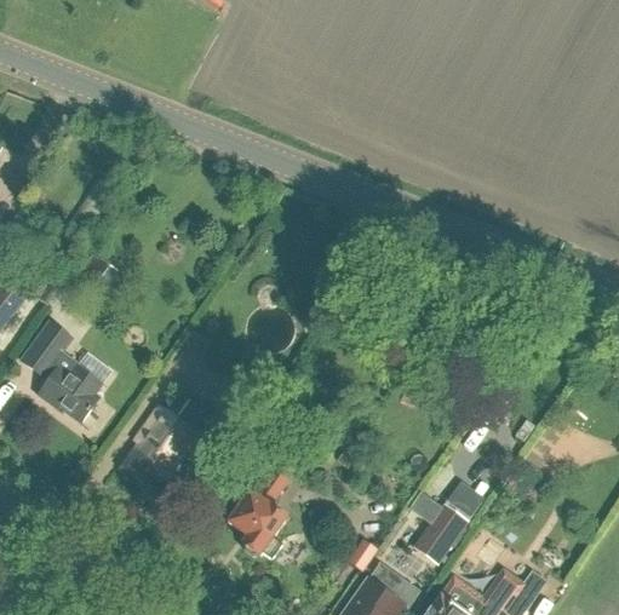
[(0,327),(24,295),(4,280),(0,285),(0,327)]
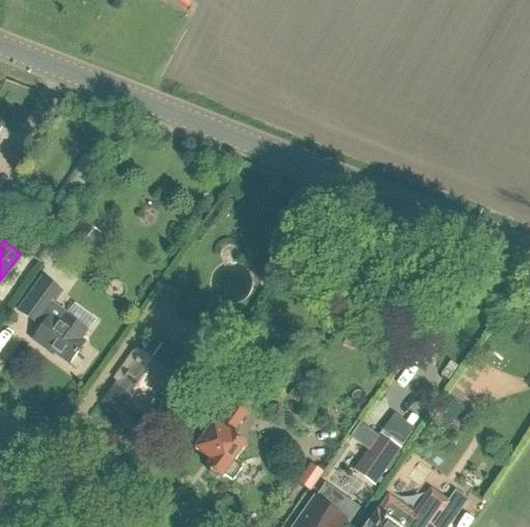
[(24,311),(36,322),(38,320),(43,323),(32,337),(47,349),(48,347),(68,362),(85,340),(81,337),(87,329),(65,313),(67,311),(53,301),(56,296),(60,289),(42,276),(18,307),(24,311)]
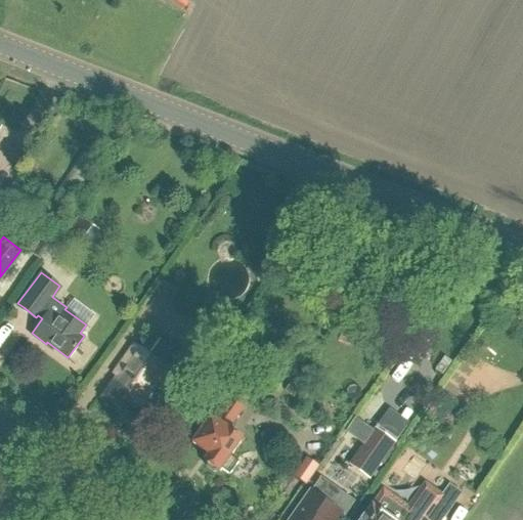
[(166,365),(161,362),(173,346),(150,331),(139,347),(133,342),(120,361),(123,364),(115,375),(110,382),(100,395),(117,406),(126,394),(139,403),(166,365)]
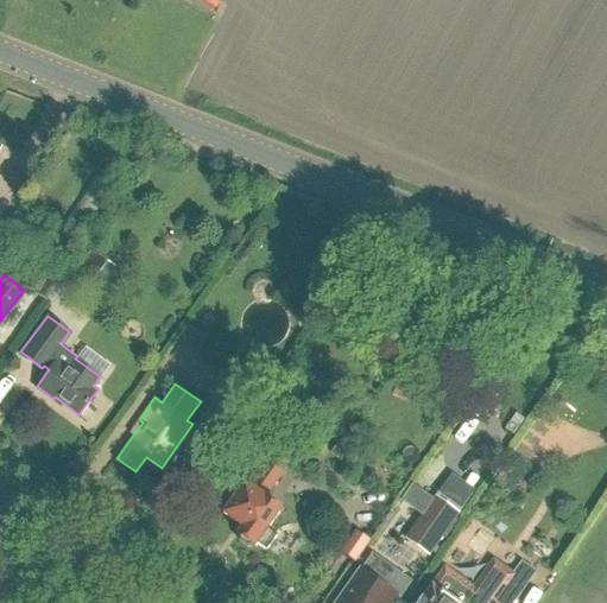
[(254,545),(257,541),(265,547),(276,533),(266,527),(280,507),(263,495),(282,469),(267,459),(248,486),(244,482),(222,512),(242,526),(238,532),(239,533),(240,539),(247,545),(252,543),(254,545)]
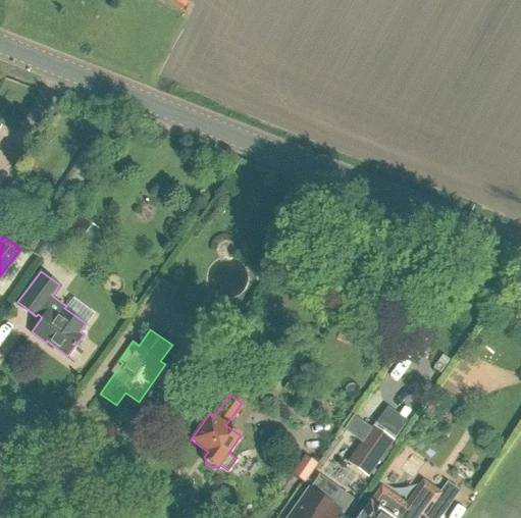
[(372,423),(351,454),(372,469),(394,438),(372,423)]
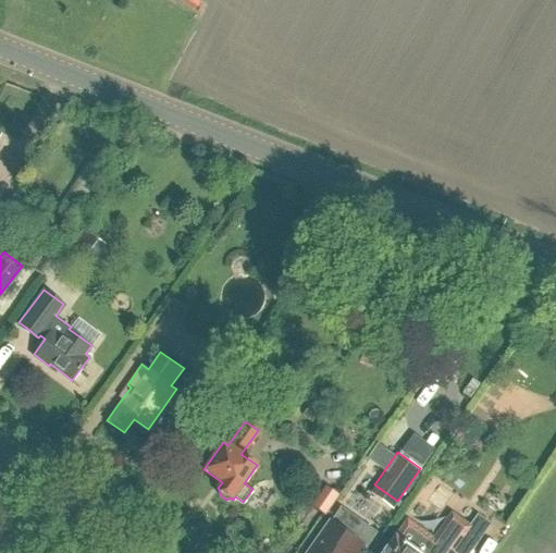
[(324,484),(311,504),(324,514),(338,493),(324,484)]
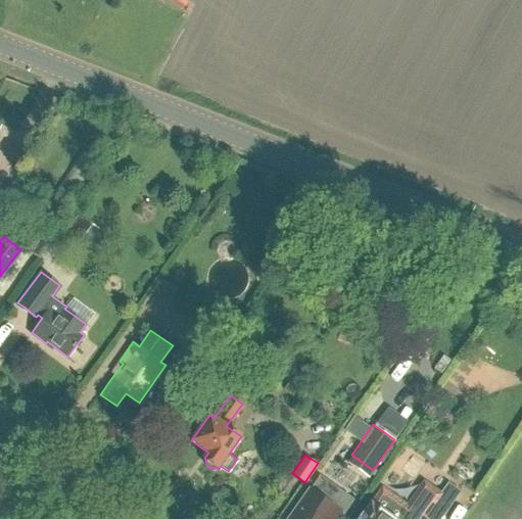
[(267,456),(256,475),(270,482),(280,463),(267,456)]
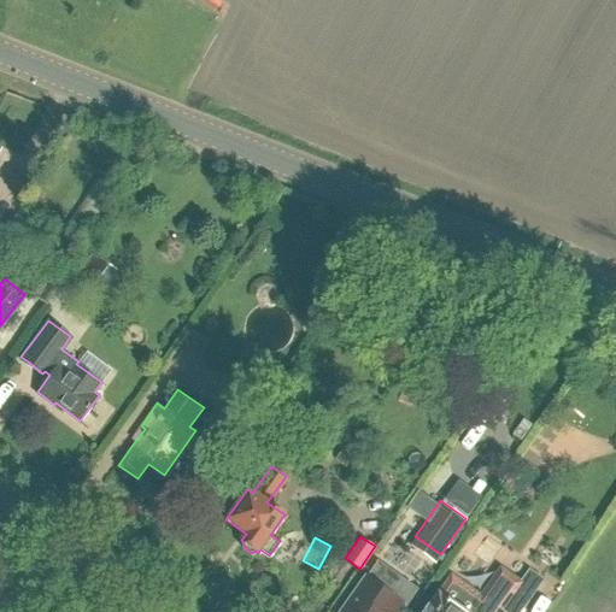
[(397,611),(404,602),(411,593),(415,588),(415,587),(377,560),(373,566),(365,577),(364,576),(339,611),(397,611)]
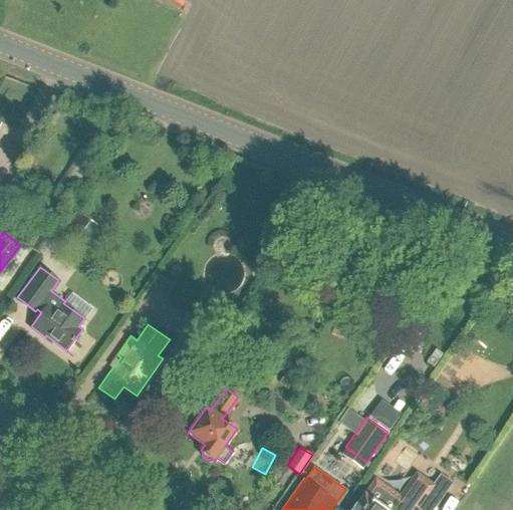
[(441,474),(434,483),(417,470),(416,471),(415,473),(399,494),(374,478),(352,509),(416,509),(419,506),(425,509),(429,509),(451,481),(441,474)]
